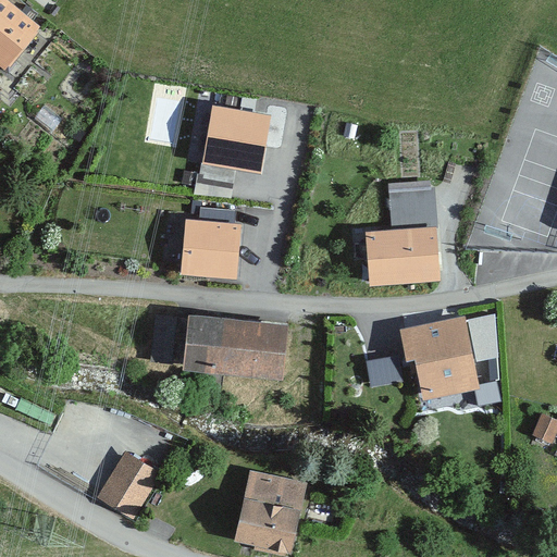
[(39,28),(4,0),(0,0),(0,66),(4,70),(39,28)]
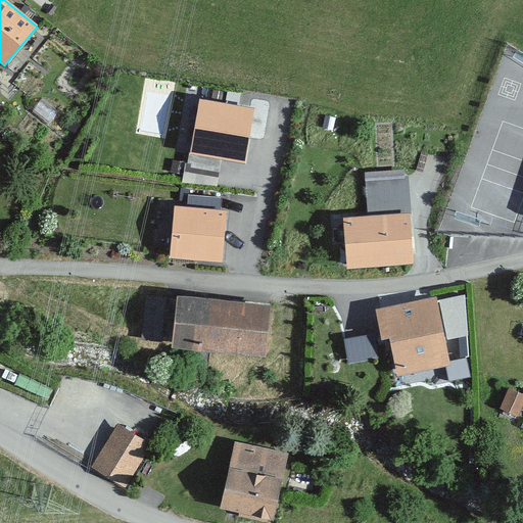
[(251,116),(201,108),(194,156),(243,164),(251,116)]
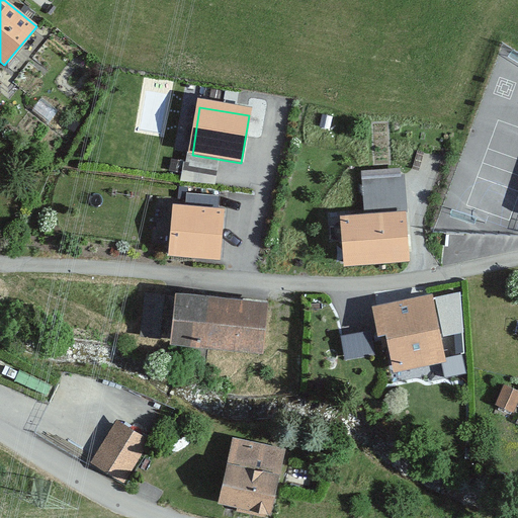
[(222,216),(175,212),(172,257),(219,261),(222,216)]
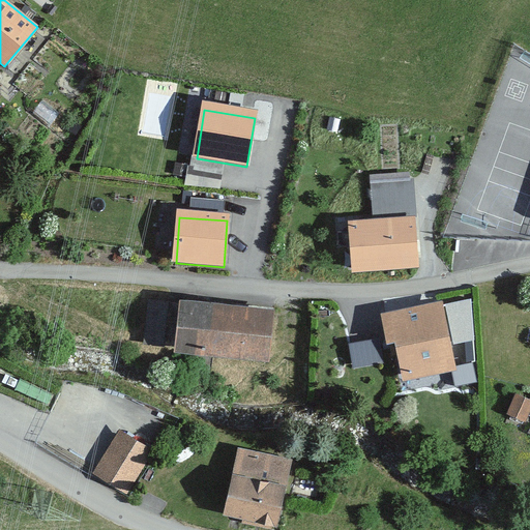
[(416,268),(413,223),(352,227),(355,273),(416,268)]
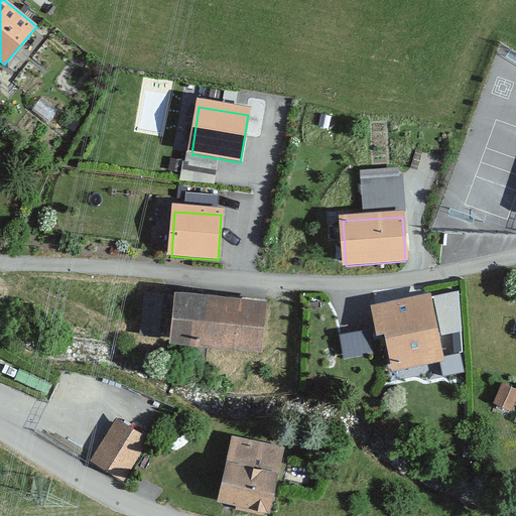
[(267,302),(175,291),(169,339),(261,350),(267,302)]
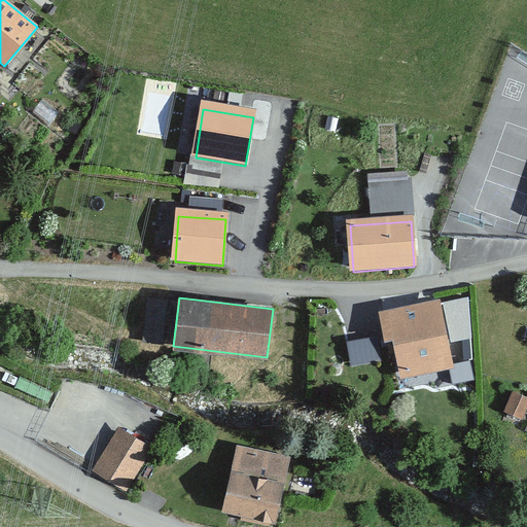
[(450,369),(437,301),(378,311),(384,344),(394,342),(400,378),(450,369)]
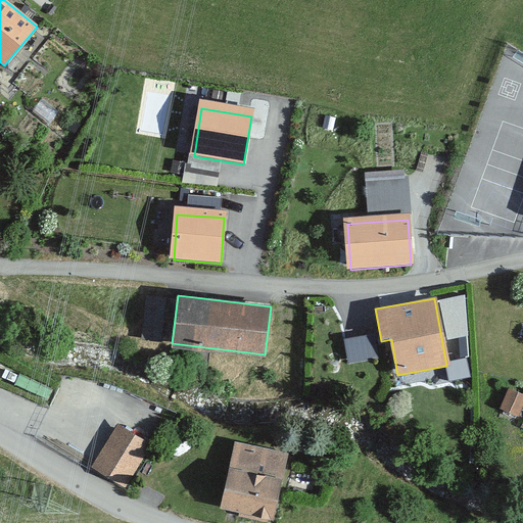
[(349,333),(350,358),(376,357),(375,331),(349,333)]
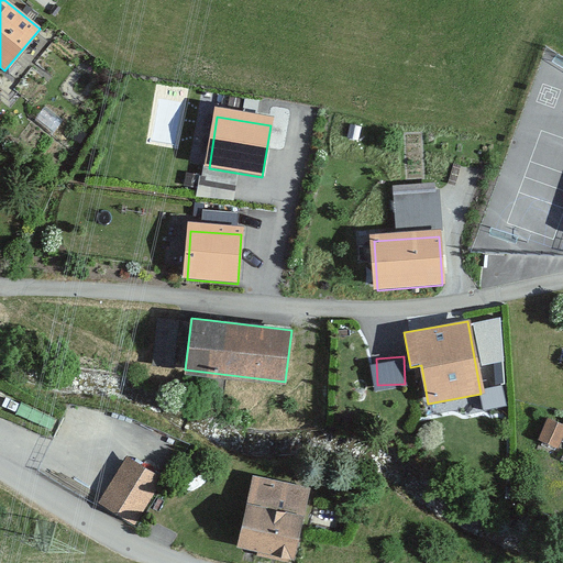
[(562,431),(562,427),(545,421),(538,443),(558,450),(562,431)]
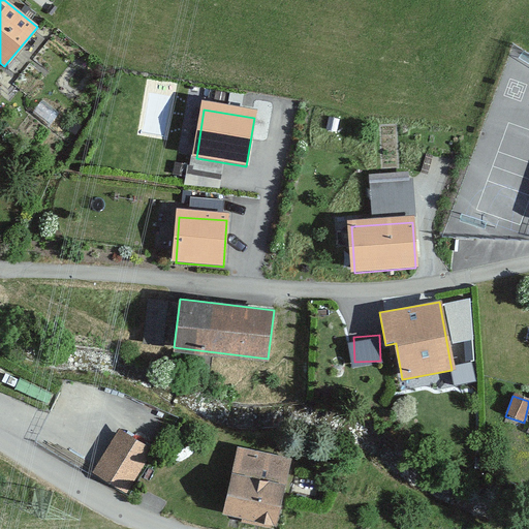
[(150,448),(115,430),(93,472),(128,491),(150,448)]
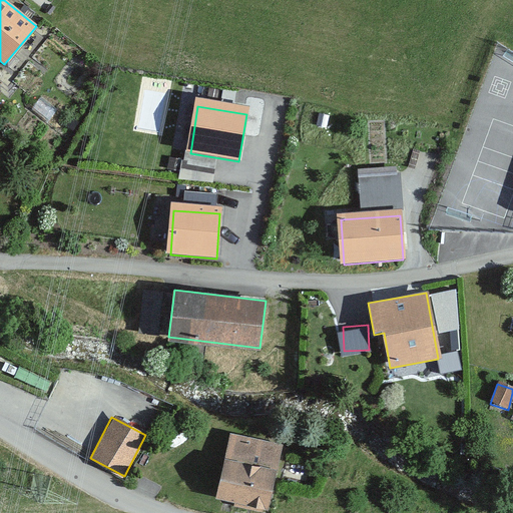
[(282,444),(230,432),(214,499),(266,511),(282,444)]
